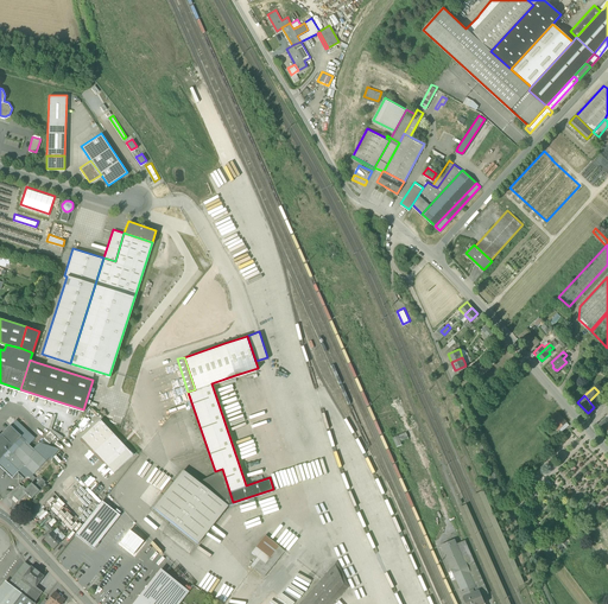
[(550,418),(558,427),(559,426),(567,420),(558,411),(550,418)]
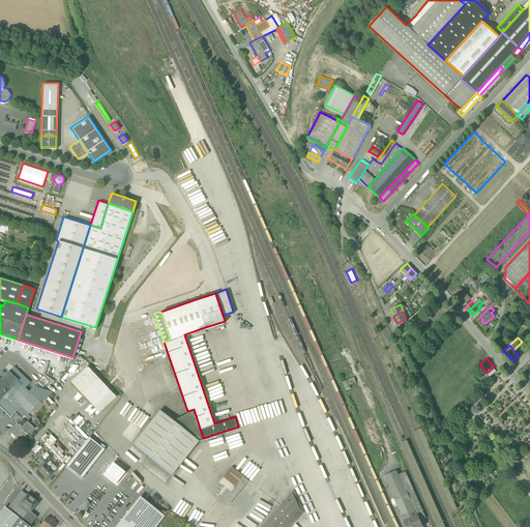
[(70,381),(95,407),(112,391),(87,364),(70,381)]
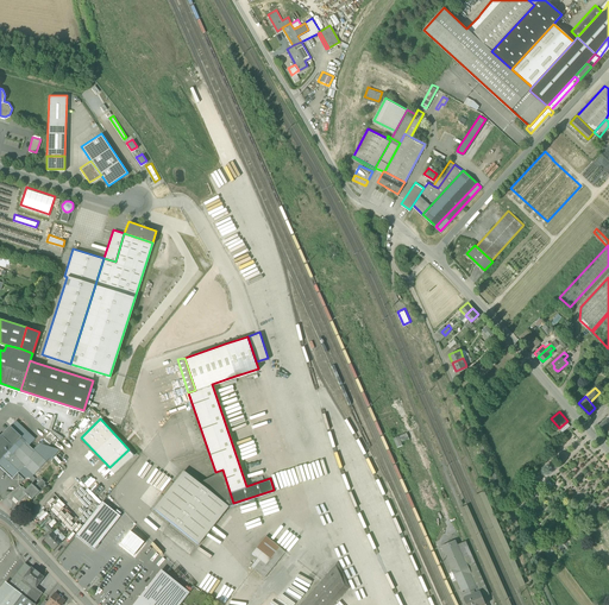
[(49,457),(50,458),(52,455),(60,447),(38,441),(33,447),(29,443),(35,438),(16,420),(0,434),(0,465),(12,477),(17,471),(24,478),(26,476),(30,477),(49,457)]
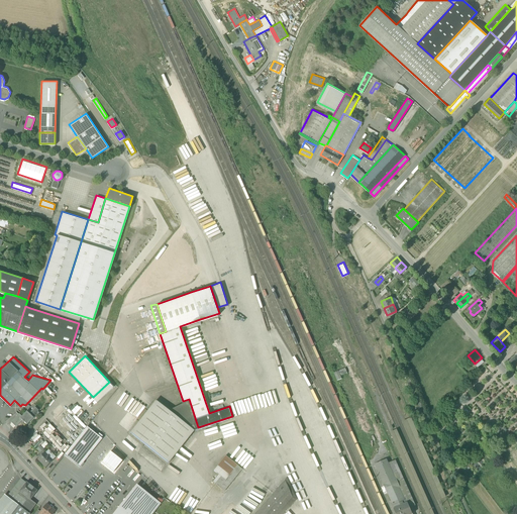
[(113,386),(109,382),(93,397),(96,401),(113,386)]
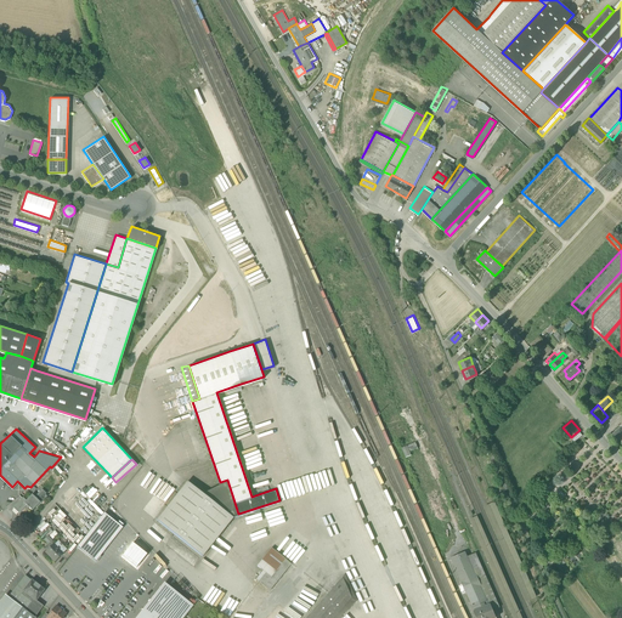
[(203,554),(233,516),(203,492),(187,480),(157,517),(203,554)]
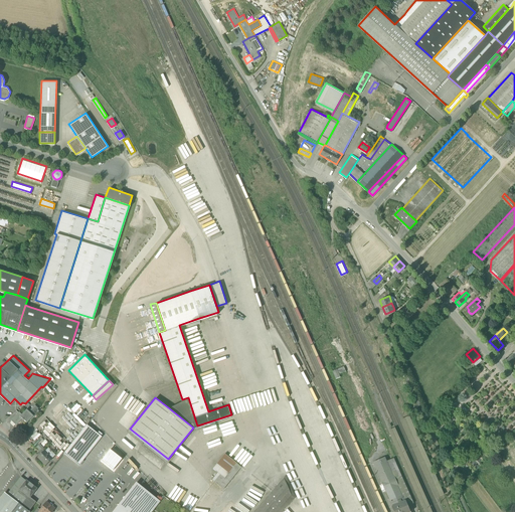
[(193,428),(197,425),(188,397),(182,399),(168,407),(193,428)]
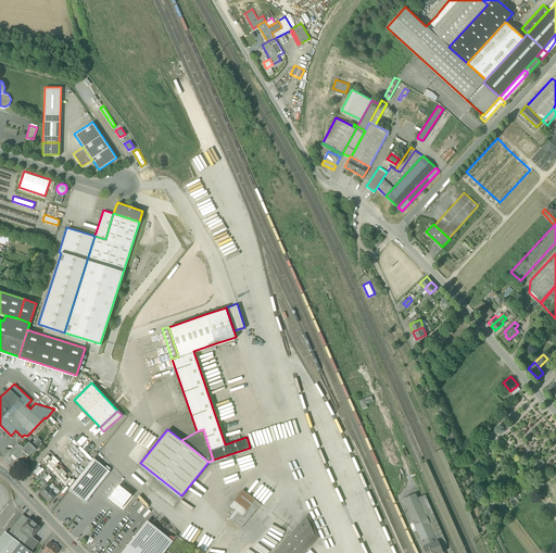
[(33,441),(30,443),(36,448),(41,441),(40,440),(41,439),(37,436),(33,440),(33,441)]
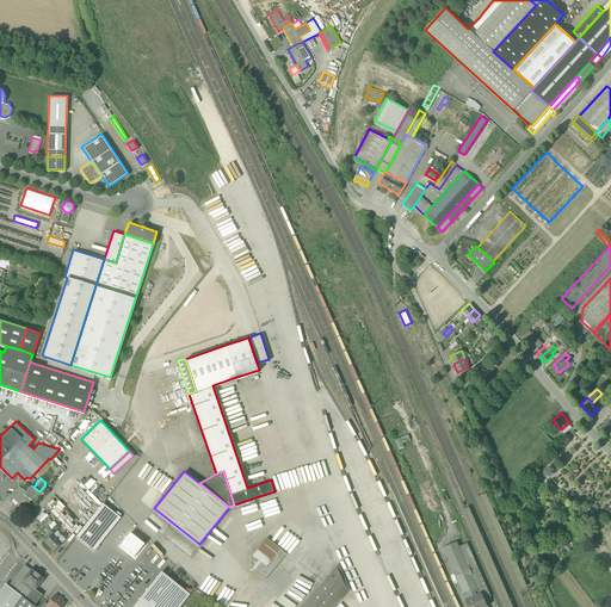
[(31,500),(39,491),(34,487),(31,484),(25,490),(23,491),(26,495),(31,500)]
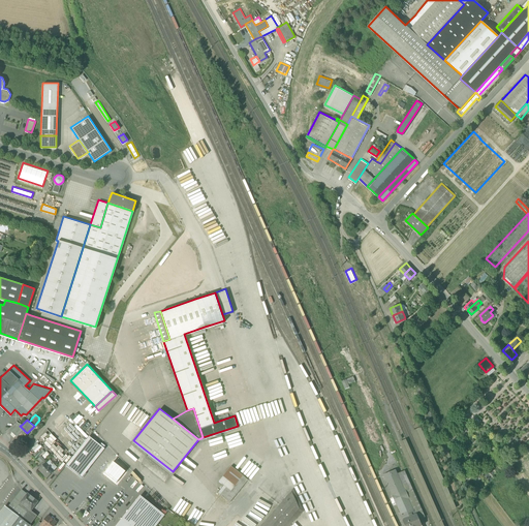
[(10,430),(16,435),(23,429),(20,426),(22,425),(20,422),(10,430)]
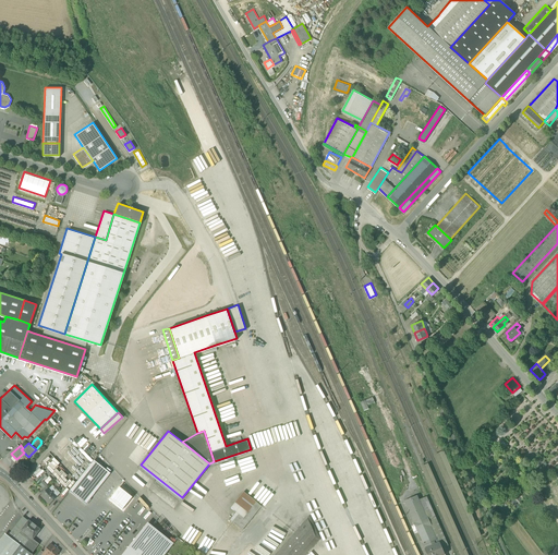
[(81,498),(86,502),(89,497),(110,471),(94,458),(69,489),(81,498)]
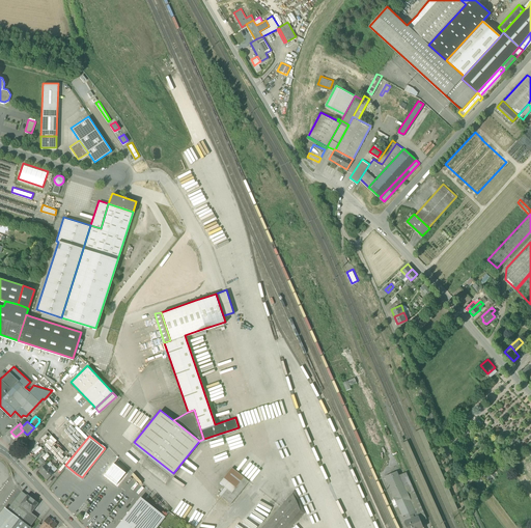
[(37,460),(43,466),(46,464),(44,462),(45,461),(40,456),(37,460)]
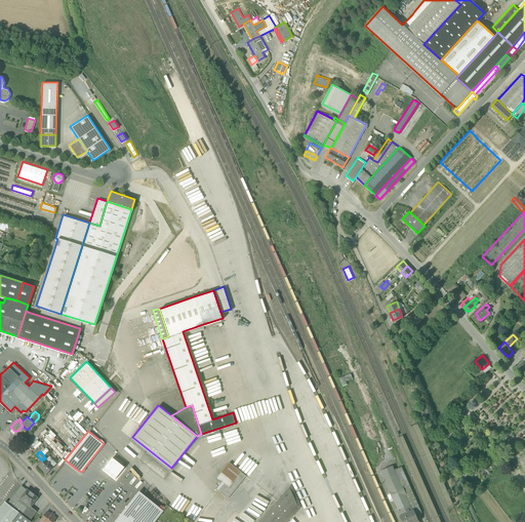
[(124,467),(112,456),(103,468),(115,478),(124,467)]
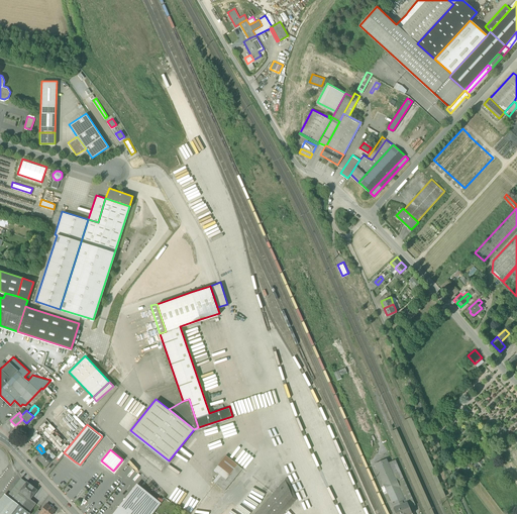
[(44,450),(44,451),(41,453),(37,457),(45,466),(53,458),(44,450)]
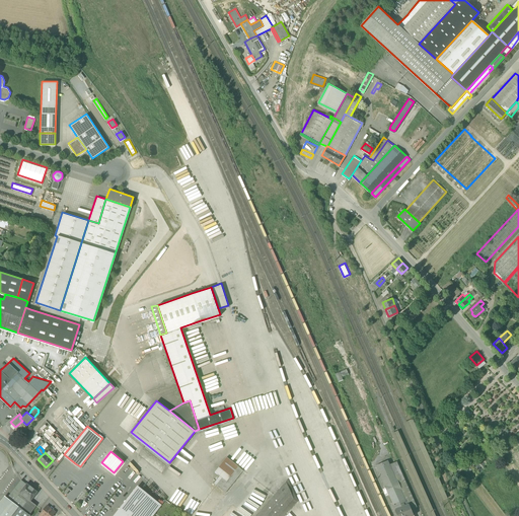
[(242,468),(226,455),(218,465),(223,469),(220,472),(223,474),(216,483),(216,484),(225,491),(242,468)]
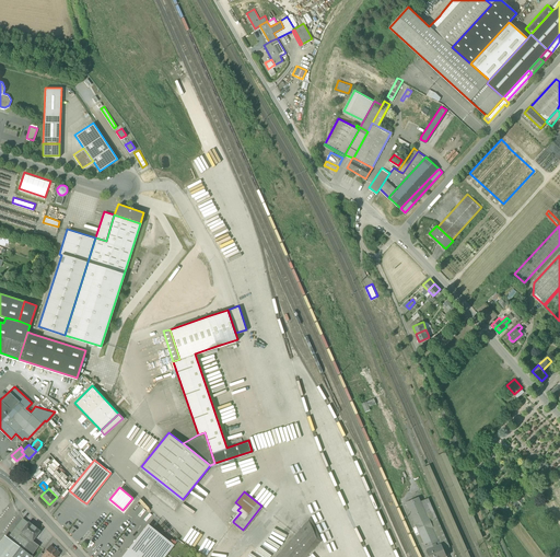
[(419,532),(420,532),(432,525),(433,525),(429,517),(427,513),(421,501),(419,496),(407,501),(416,522),(415,523),(419,532)]
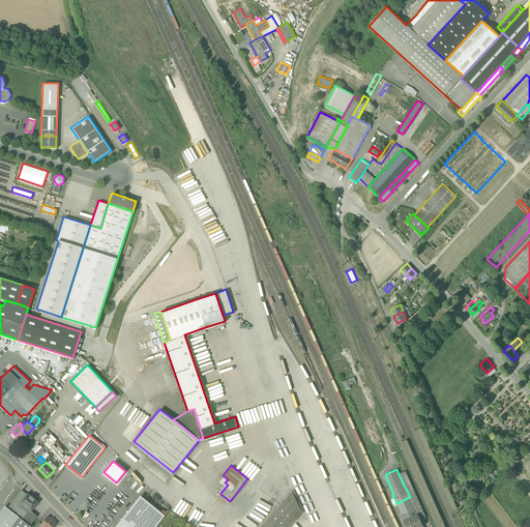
[(410,497),(409,497),(416,514),(418,514),(420,519),(424,518),(427,517),(406,472),(399,474),(404,486),(406,489),(410,497)]
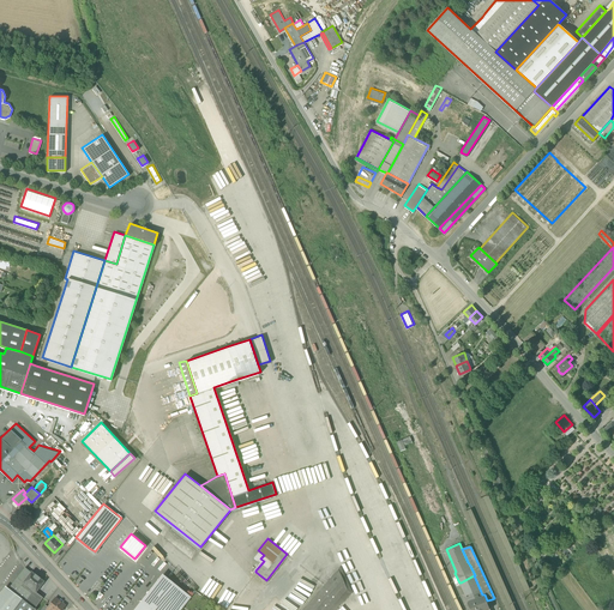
[(264,555),(258,550),(253,556),(259,561),(253,568),(256,571),(264,561),(260,559),(264,555)]
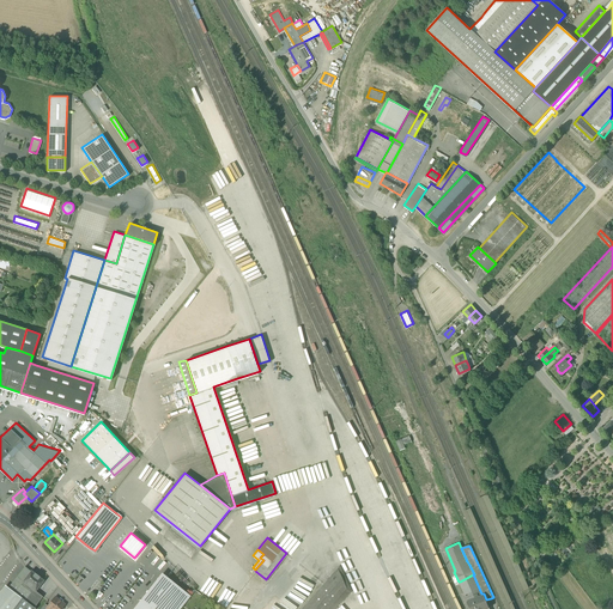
[(11,583),(19,589),(25,582),(23,580),(31,570),(25,565),(11,583)]
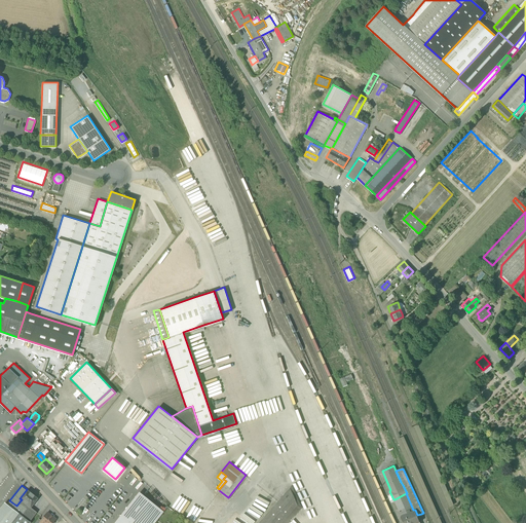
[(256,522),(280,522),(297,505),(289,486),(277,498),(256,522)]
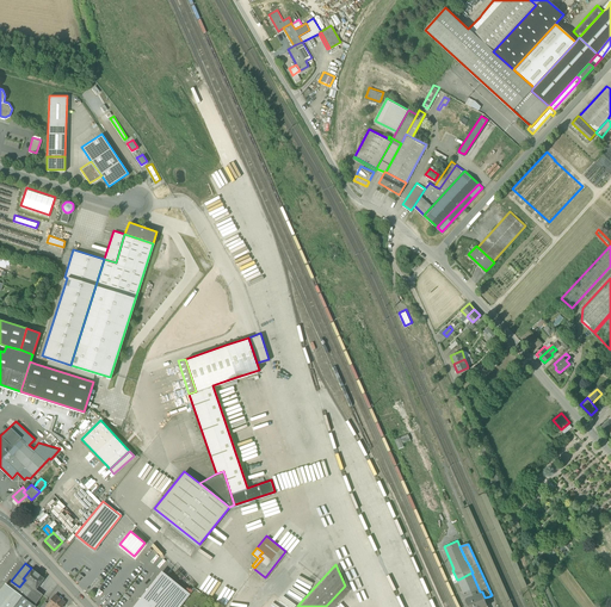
[(25,580),(35,588),(36,587),(43,577),(31,568),(23,578),(25,580)]
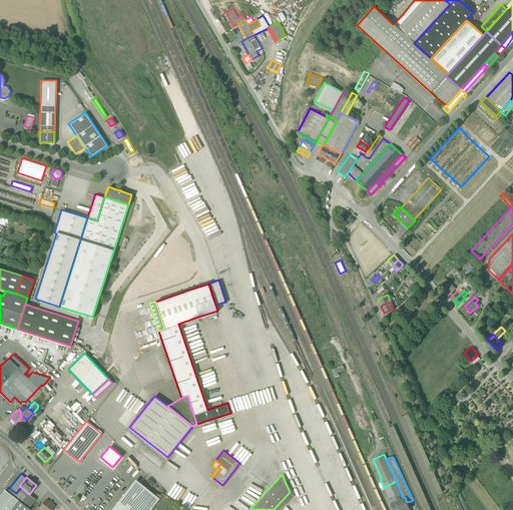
[(109,509),(115,509),(113,508),(117,504),(119,505),(138,481),(135,479),(109,509)]
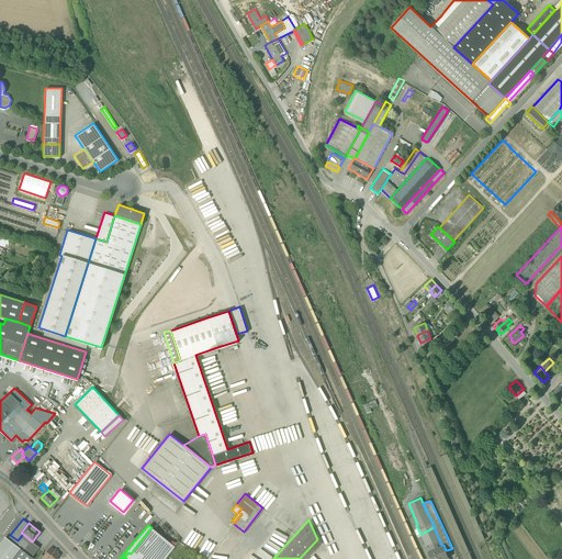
[(187,533),(186,534),(188,536),(193,530),(189,525),(184,530),(187,533)]
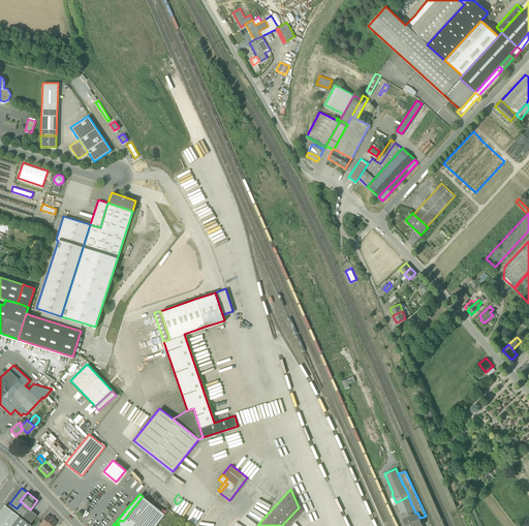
[(154,525),(164,514),(143,496),(123,521),(121,520),(117,524),(119,525),(154,525)]
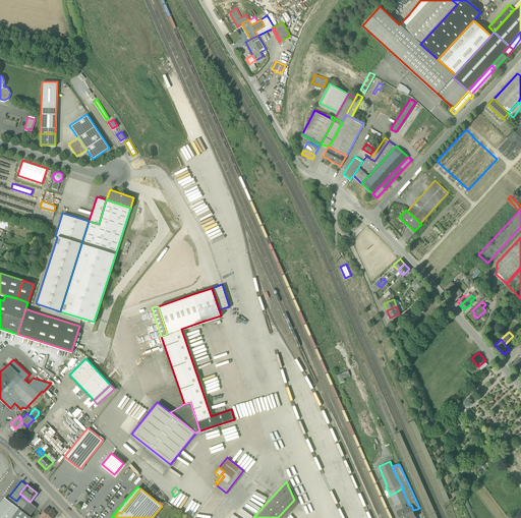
[(397,511),(409,505),(402,488),(391,495),(396,505),(394,506),(397,511)]
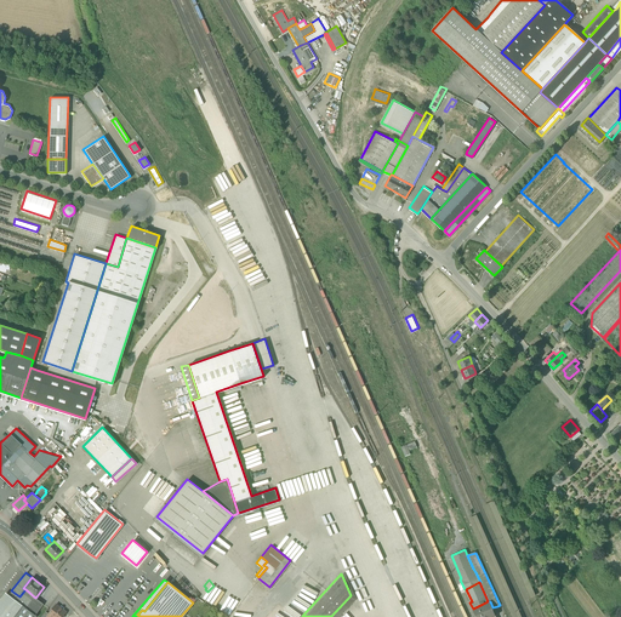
[(26,589),(20,596),(17,600),(5,616),(32,616),(34,613),(44,603),(36,596),(35,598),(26,589)]
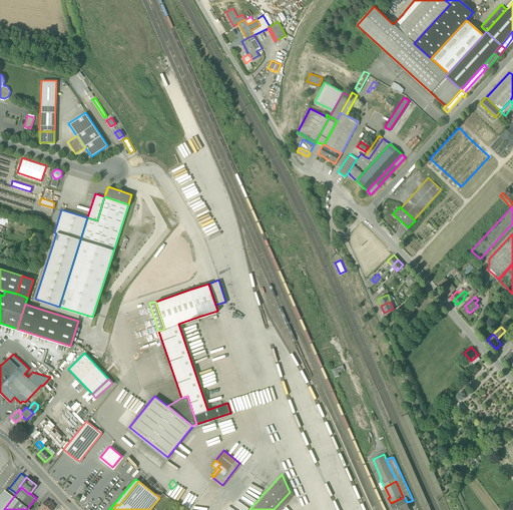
[(0,509),(28,509),(30,508),(28,507),(26,509),(4,509),(14,496),(7,491),(0,500),(0,509)]
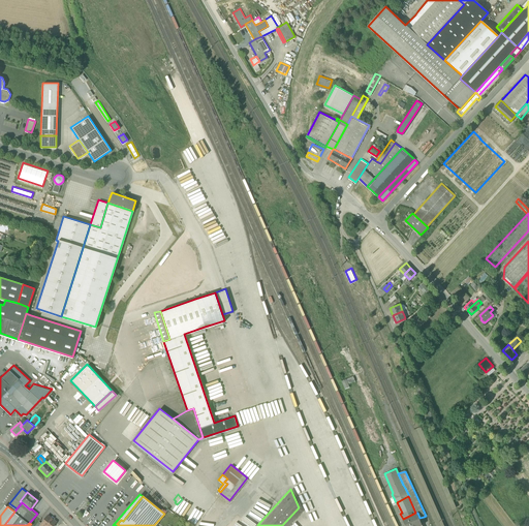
[(51,525),(56,520),(47,513),(40,521),(39,523),(40,523),(43,525),(51,525)]
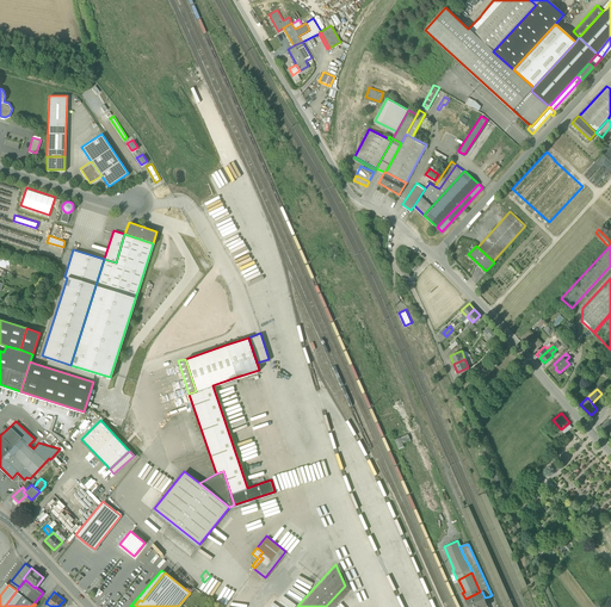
[(488,606),(485,598),(483,595),(482,592),(480,592),(466,599),(468,606),(488,606)]
